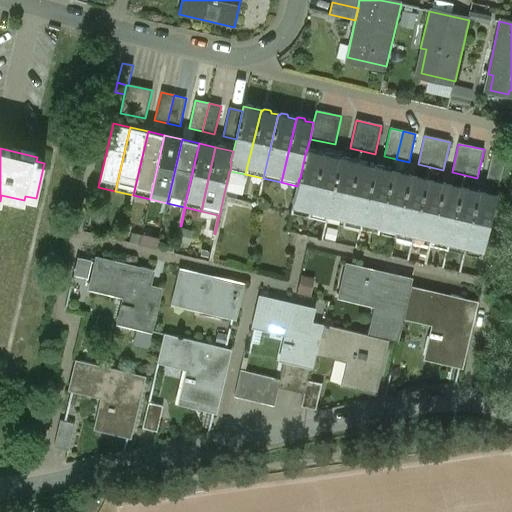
[(306,150),(300,178),(299,178),(297,186),(293,206),(310,210),(308,218),(309,218),(324,154),(316,153),(316,152),(315,150),(307,148),(307,150),(306,150)]
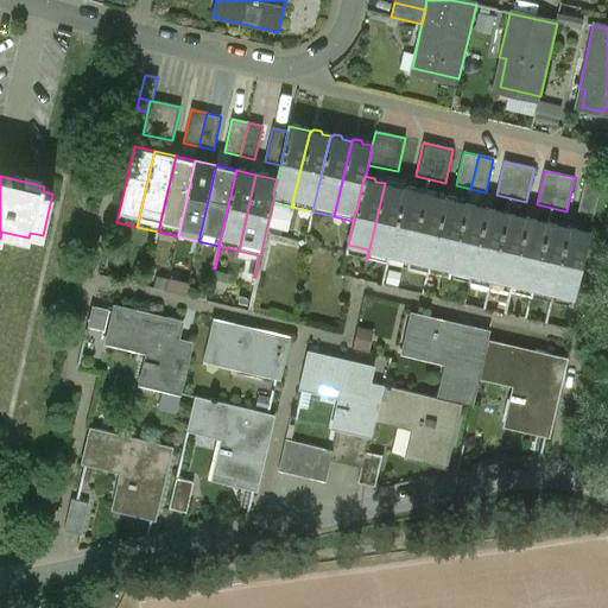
[(601,184),(586,181),(577,214),(594,217),(601,184)]
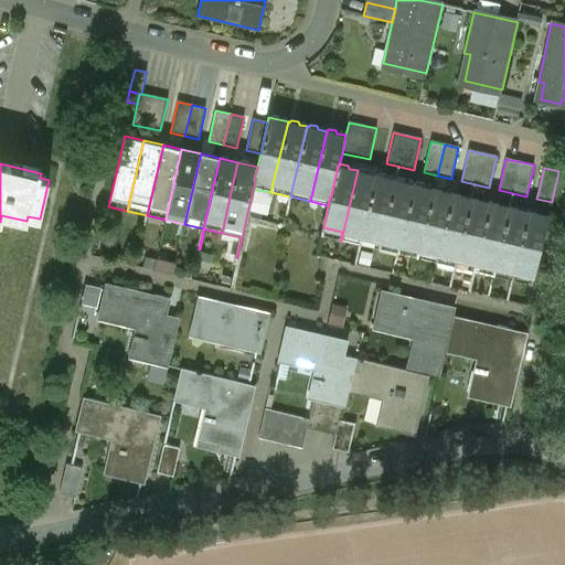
[(358,170),(341,241),(360,245),(354,266),(356,266),(361,246),(377,176),(358,170)]
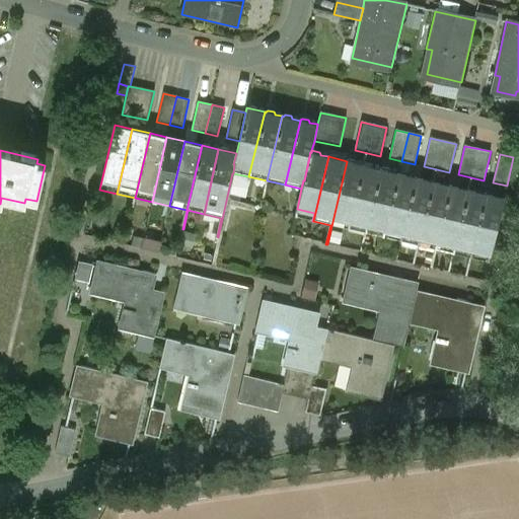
[(347,161),(331,226),(349,230),(364,165),(347,161)]
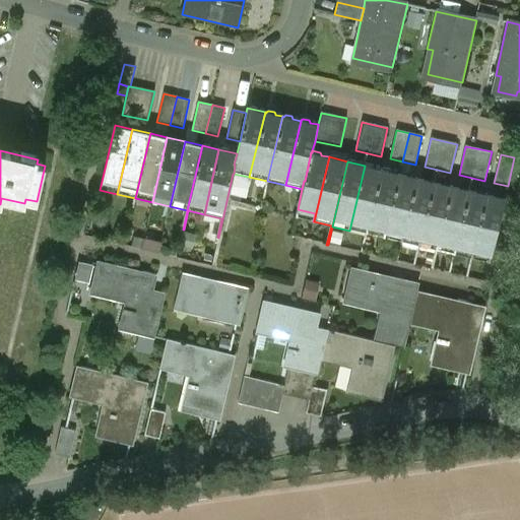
[(365,166),(349,231),(366,234),(361,253),(363,253),(367,235),(382,169),(365,166)]
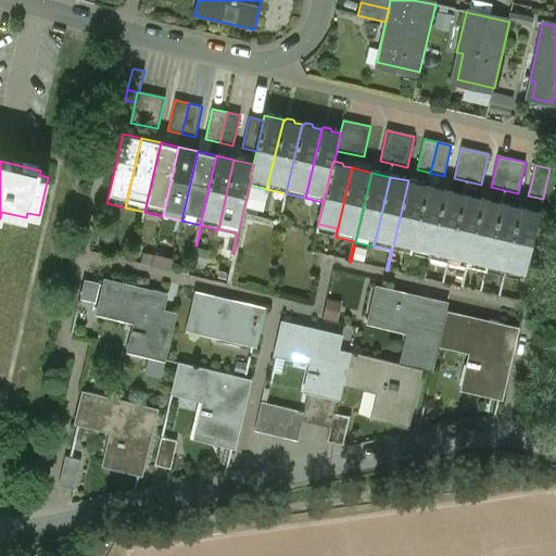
[(408,180),(392,251),(409,254),(404,275),(407,275),(412,255),(427,186),(408,180)]
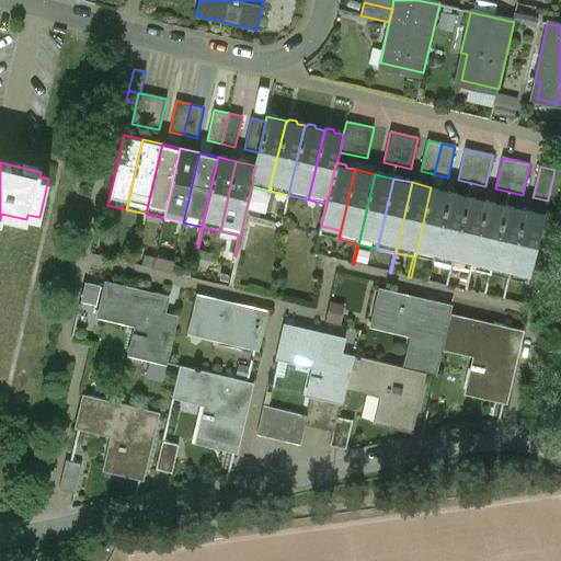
[(431,187),(415,258),(432,261),(427,282),(430,282),(434,261),(449,192),(431,187)]
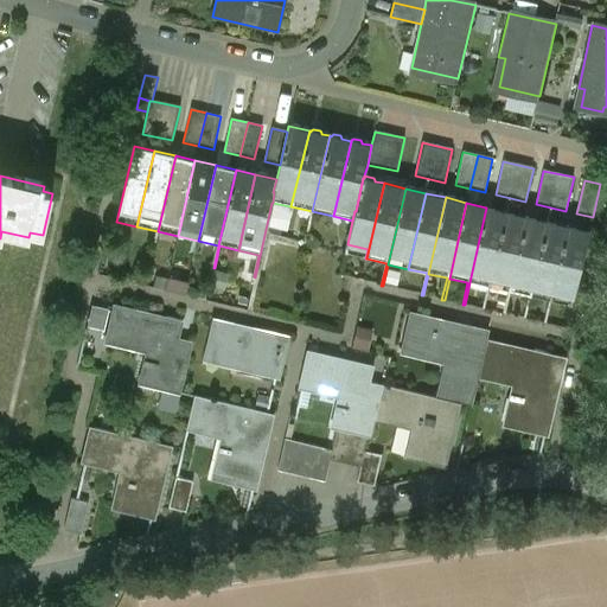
[(486,208),(470,282),(487,287),(483,310),(485,310),(490,287),(508,211),(486,208)]
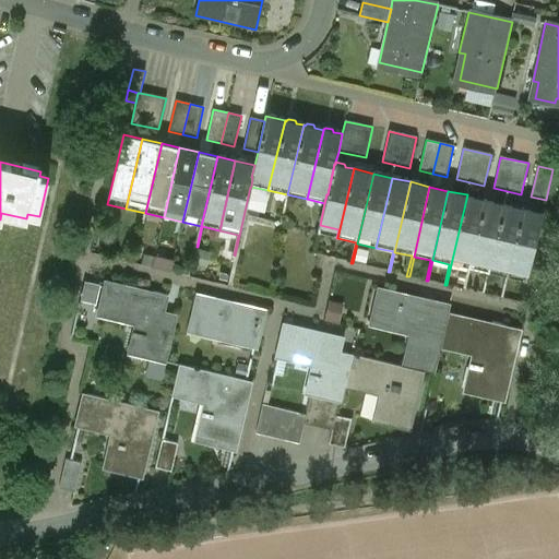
[(467,194),(451,264),(468,269),(484,199),(467,194)]
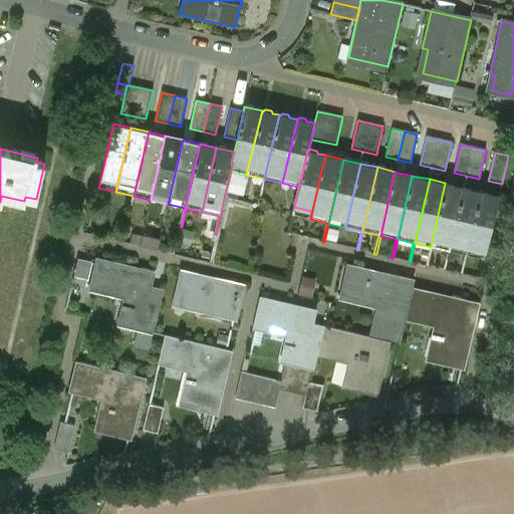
[(445,183),(431,247),(448,251),(463,187),(445,183)]
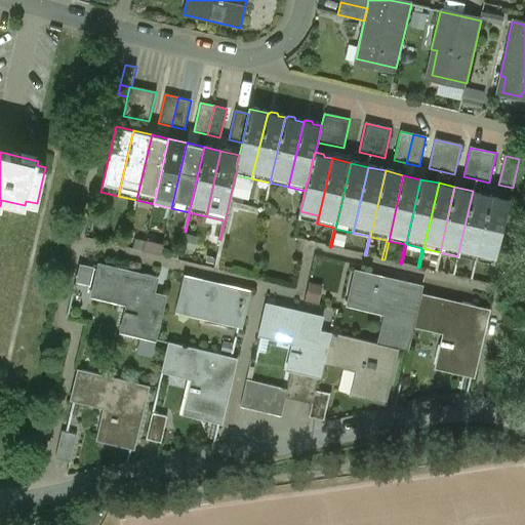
[(473,191),(457,256),(475,260),(490,195),(473,191)]
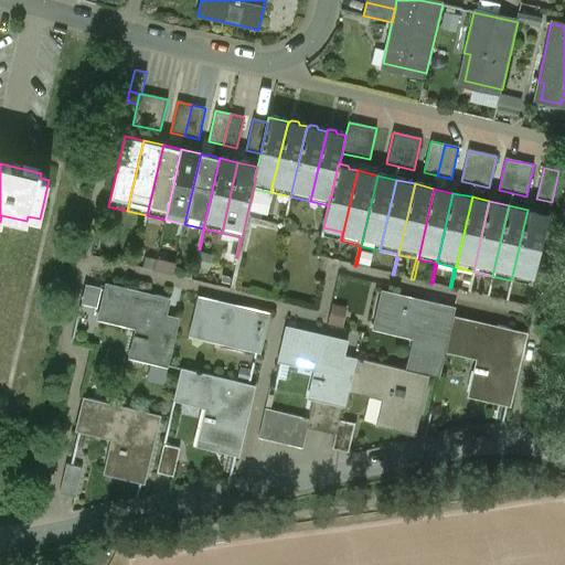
[(548,215),(528,210),(511,280),(513,281),(514,273),(534,277),(548,215)]
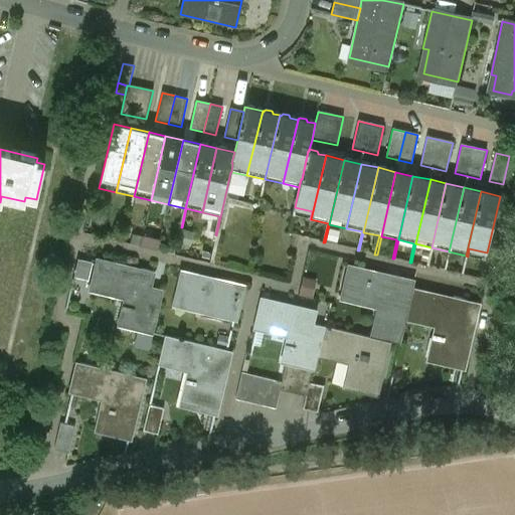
[(135,233),(133,243),(160,250),(163,240),(135,233)]
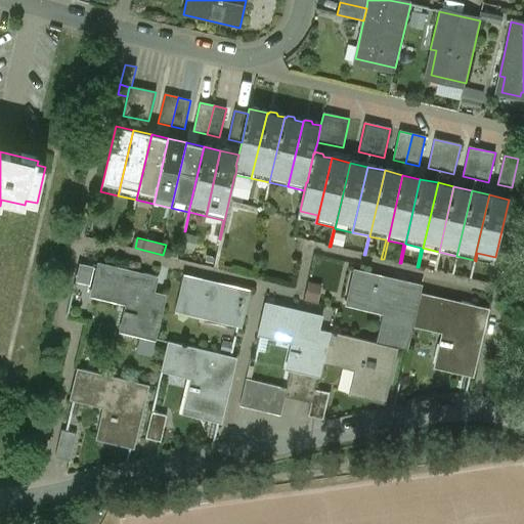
[(143,278),(100,268),(94,294),(133,303),(126,335),(157,342),(165,306),(154,304),(160,278),(144,274),(143,278)]
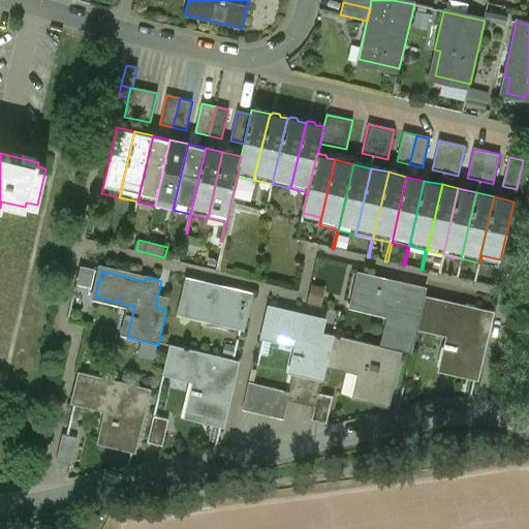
[(424,300),(396,293),(398,285),(361,276),(354,303),(394,312),(385,348),(395,350),(410,354),(417,325),(424,300)]
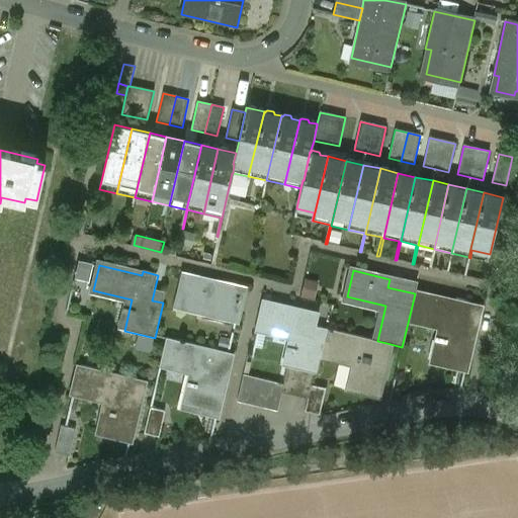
[(233,287),(181,276),(175,304),(205,311),(203,316),(235,323),(241,296),(231,294),(233,287)]
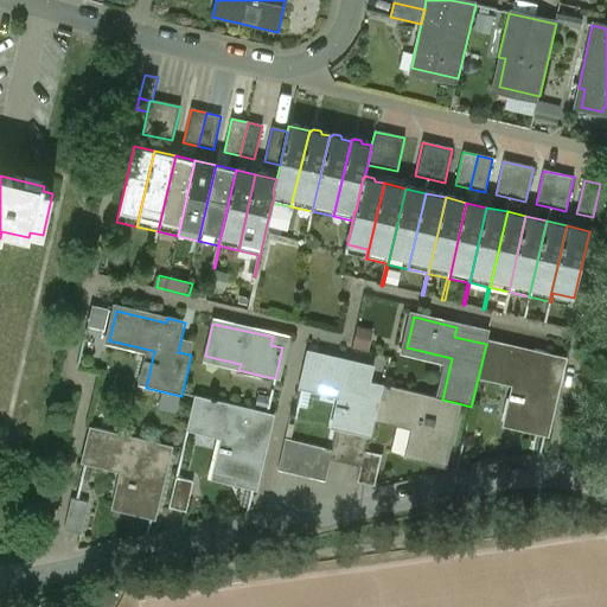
[(372,350),(375,330),(358,327),(356,347),(372,350)]
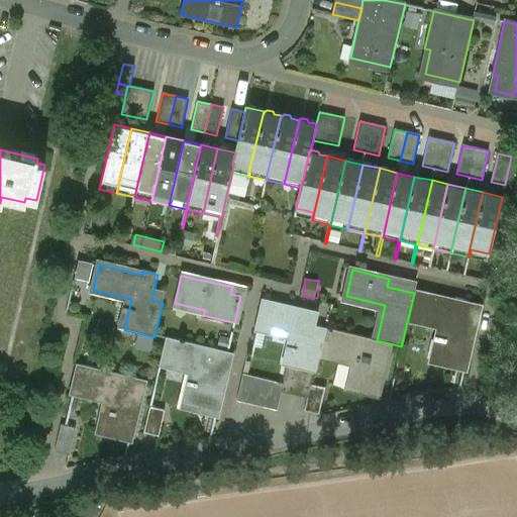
[(453,302),(414,293),(408,318),(443,326),(435,358),(467,366),(475,329),(463,326),(469,302),(454,299),(453,302)]
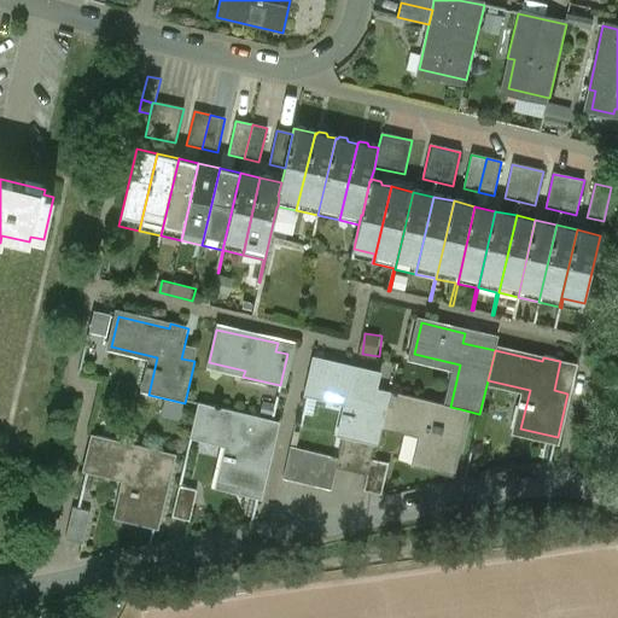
[(382,377),(316,362),(309,392),(351,402),(343,438),(379,447),(385,423),(389,407),(375,403),(382,377)]
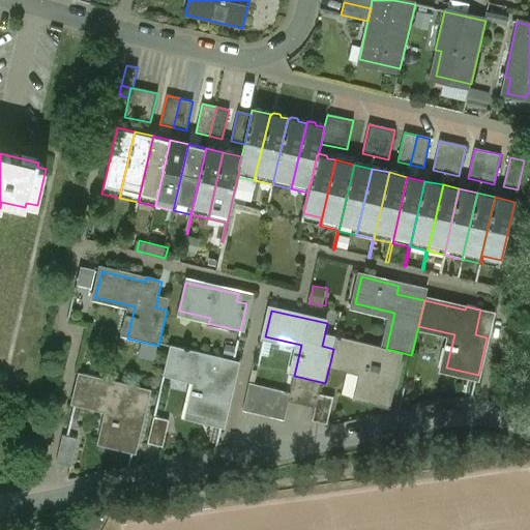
[(386,349),(336,336),(333,349),(330,362),(364,370),(358,398),(387,405),(394,373),(390,372),(395,351),(386,349)]
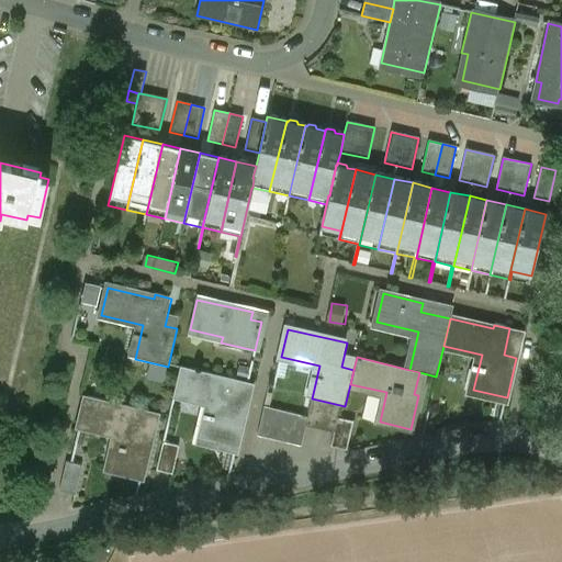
[(240,382),(180,368),(173,394),(212,403),(210,416),(203,415),(202,417),(209,419),(204,440),(235,448),(245,408),(235,406),(240,382)]
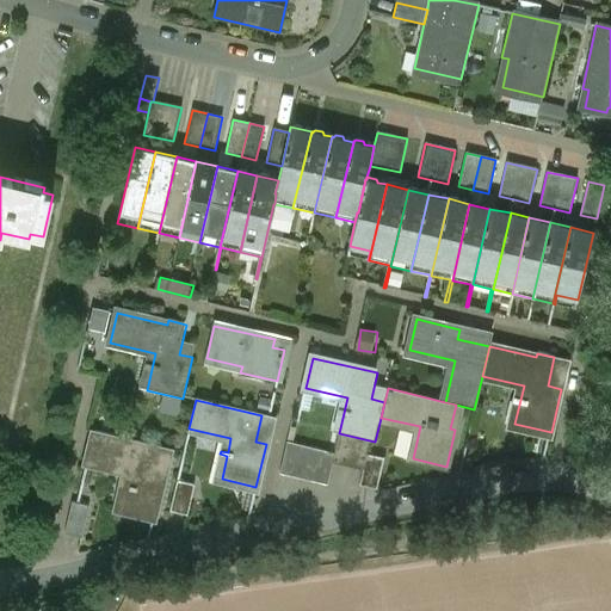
[(158,446),(93,431),(86,461),(128,470),(119,507),(154,516),(162,476),(152,474),(158,446)]
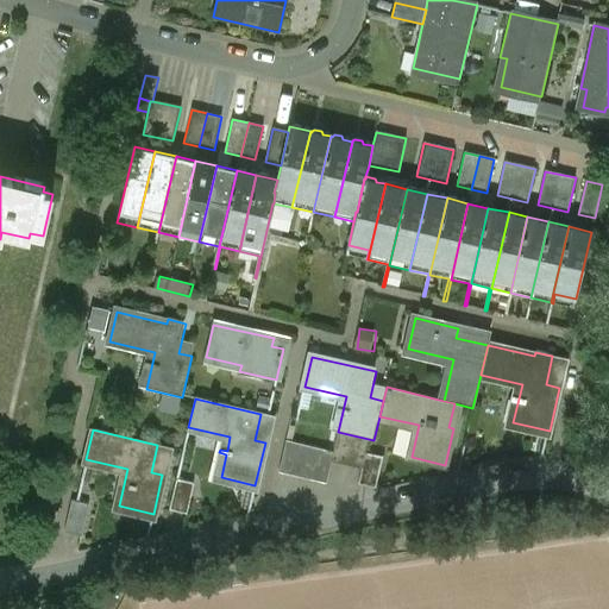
[(302,445),(286,440),(278,473),(294,477),(302,445)]
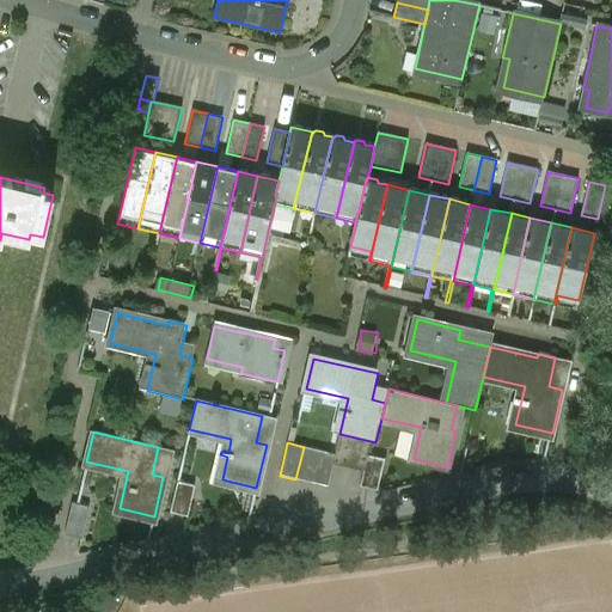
[(319,451),(304,447),(295,479),(311,482),(319,451)]
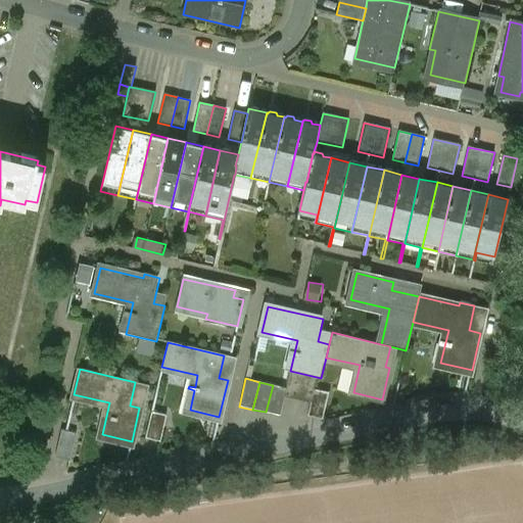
[(286,388),(273,385),(266,412),(280,416),(286,388)]
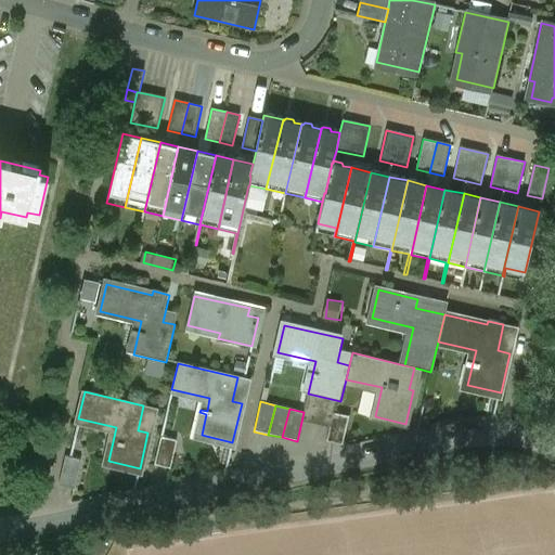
[(177,440),(160,436),(154,464),(169,467),(177,440)]
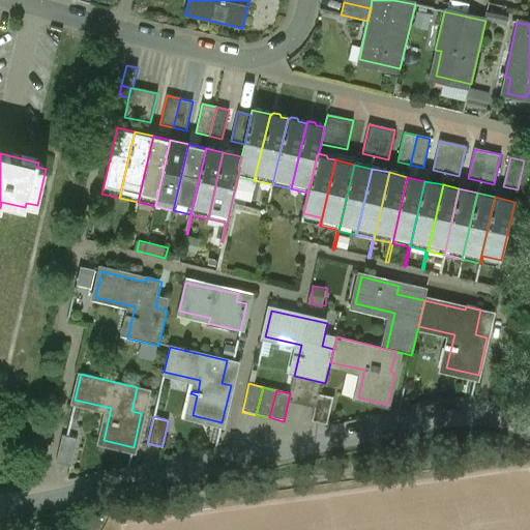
[(62,436),(56,462),(70,466),(77,440),(62,436)]
